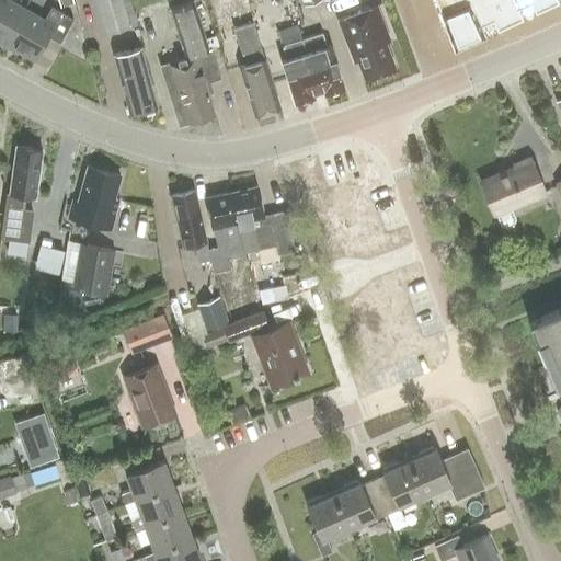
[(0,0),(0,41),(4,43),(24,8),(10,0),(0,0)]
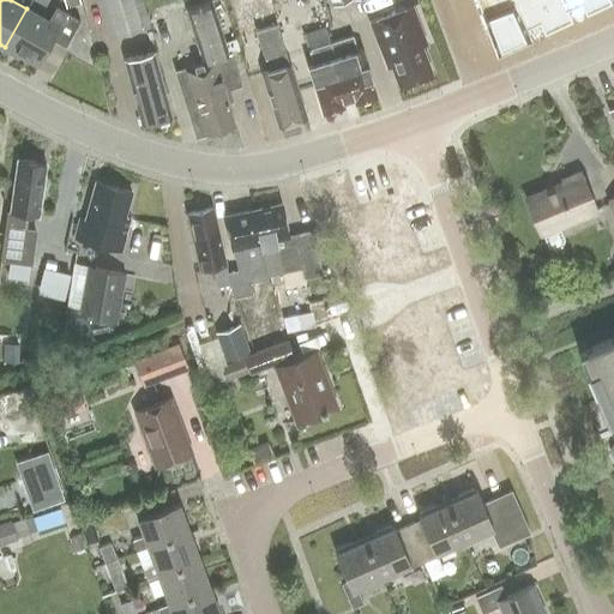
[(97,0),(108,36),(151,23),(143,0),(97,0)]
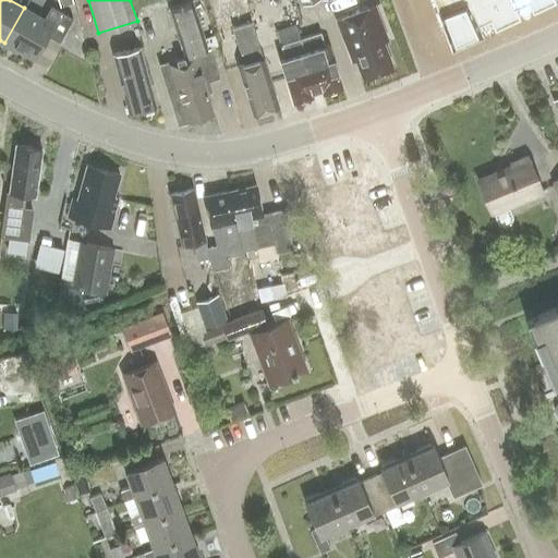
[(434,0),(450,43),(542,0),(434,0)]
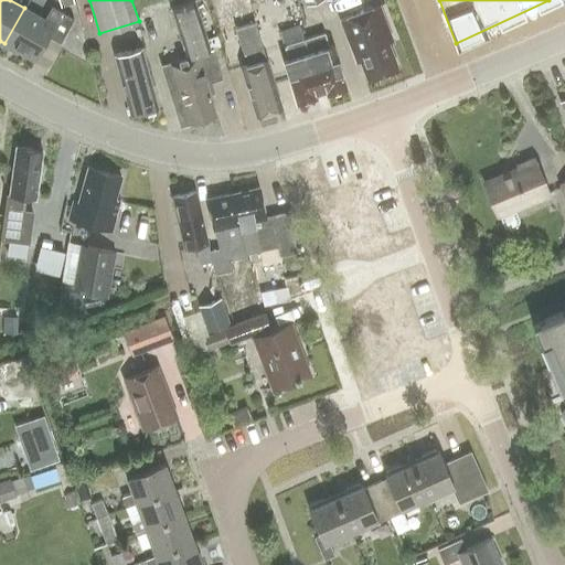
[(221,77),(220,74),(213,51),(210,51),(193,1),(170,8),(185,57),(160,65),(180,126),(216,115),(210,94),(214,92),(211,81),(221,77)]
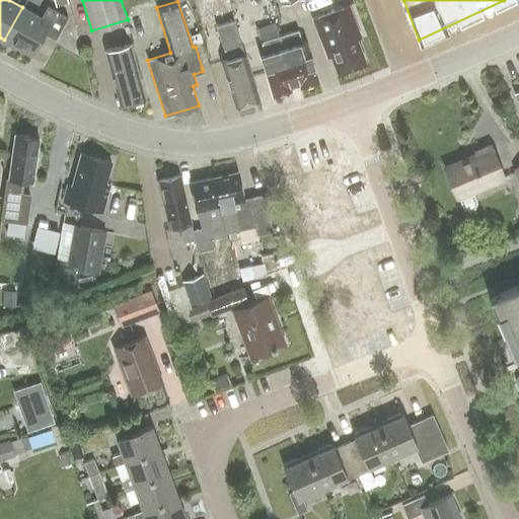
[(363,39),(350,5),(312,19),(323,49),(327,48),(338,74),(365,64),(357,41),(363,39)]
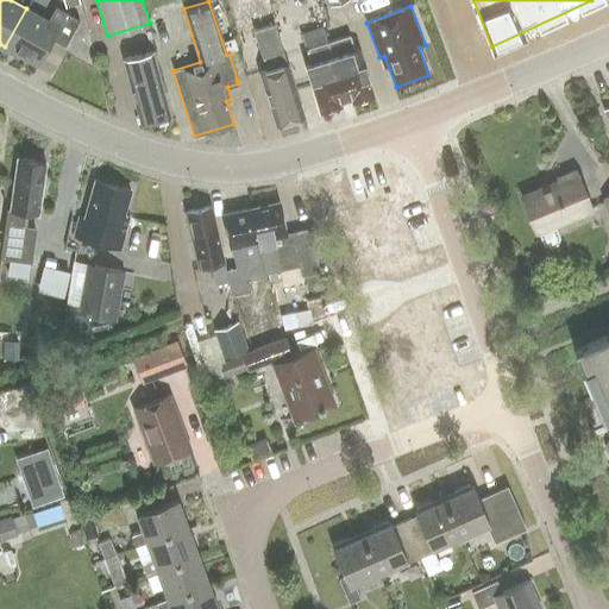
[(48,20),(26,8),(5,46),(37,66),(51,39),(64,46),(79,20),(55,7),(48,20)]
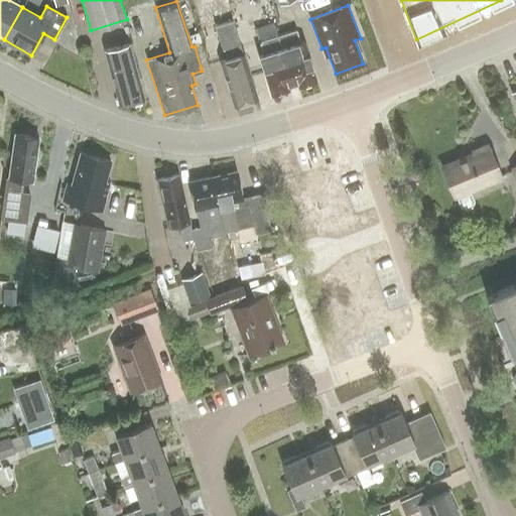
[(214,26),(222,52),(225,61),(221,62),(235,106),(257,99),(232,21),(214,26)]
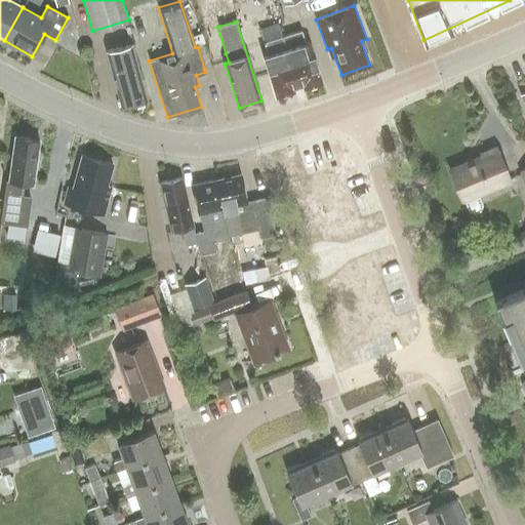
[(301,32),(282,38),(297,89),(321,81),(309,43),(305,44),(301,32)]
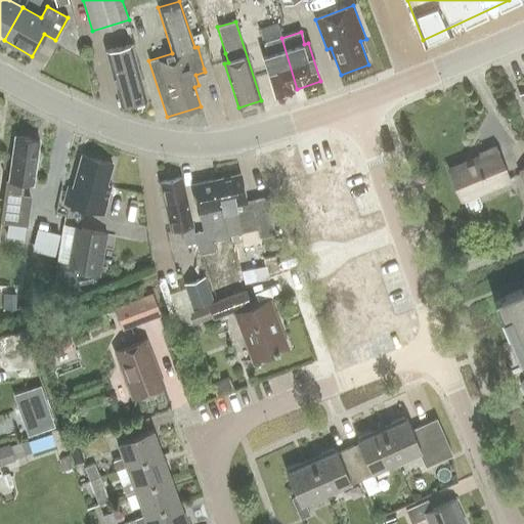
[(281,38),(263,44),(267,56),(263,57),(275,95),(297,89),(281,38)]
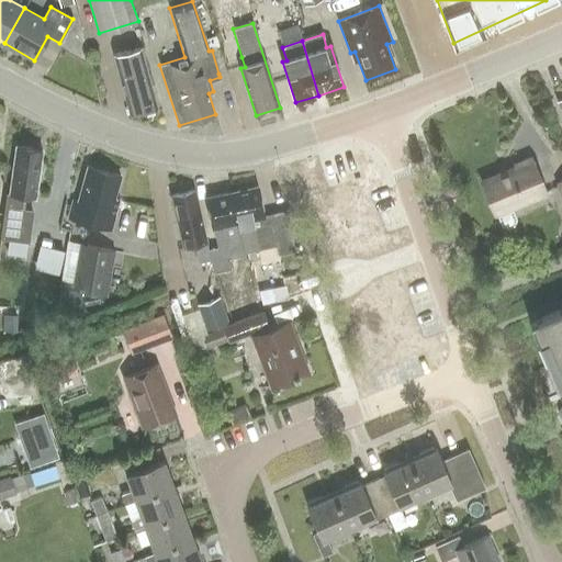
[(130,114),(156,107),(139,48),(114,55),(130,114)]
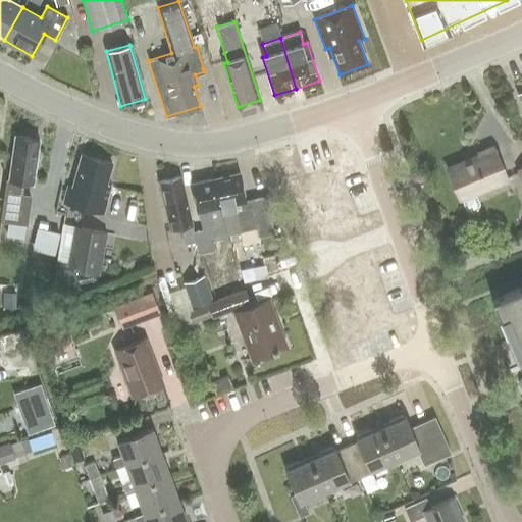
[(38,140),(13,136),(7,180),(4,179),(0,210),(0,220),(20,223),(24,195),(18,195),(20,183),(31,184),(38,140)]
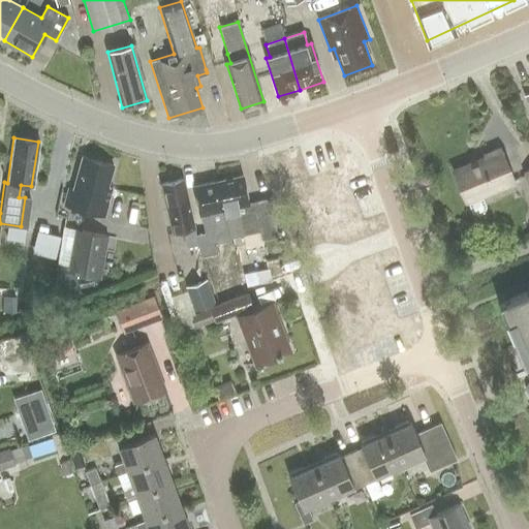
[(481,195),(514,182),(499,149),(485,154),(486,157),(454,169),(471,213),(477,215),(485,213),(486,207),(481,195)]
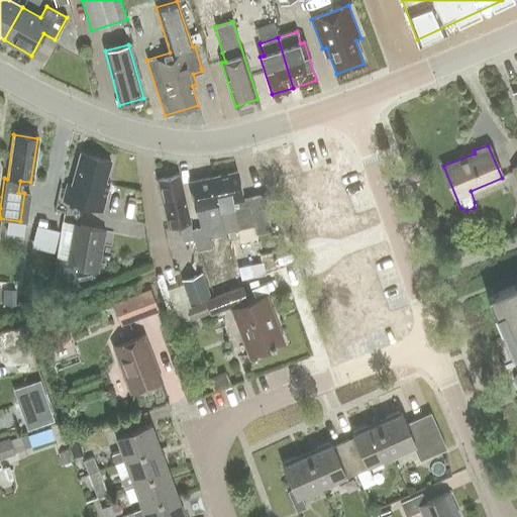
[(104,184),(110,162),(80,154),(72,187),(67,185),(63,202),(101,212),(108,185),(104,184)]
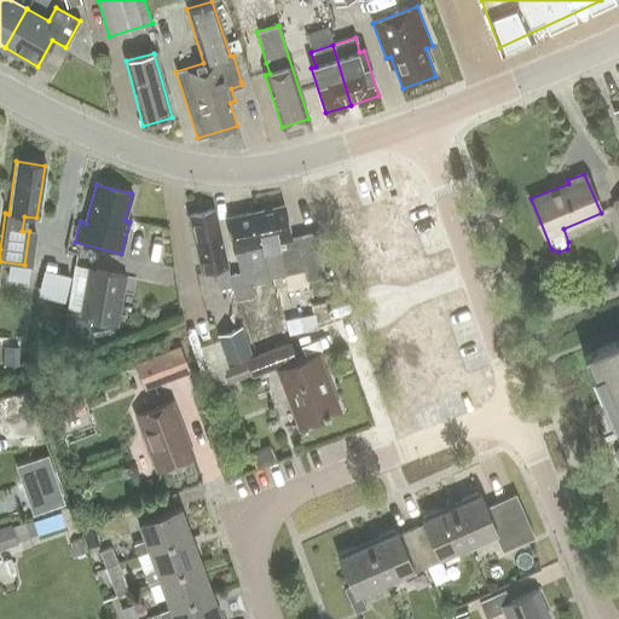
[(285,273),(301,270),(304,268),(307,282),(325,278),(316,232),(290,238),(283,204),(254,212),(264,253),(279,249),(285,273)]
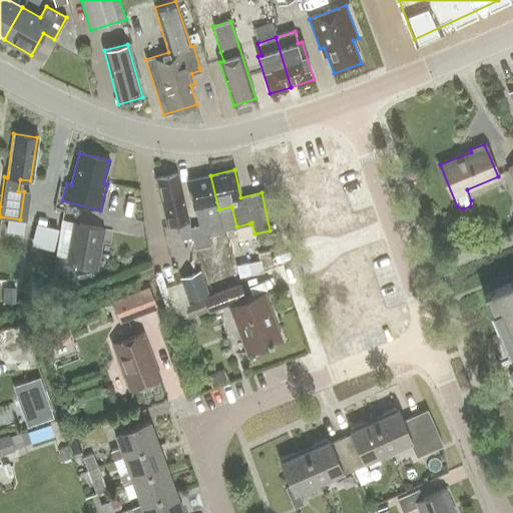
[(191,238),(188,222),(177,174),(156,178),(167,226),(177,224),(181,241),(191,238)]
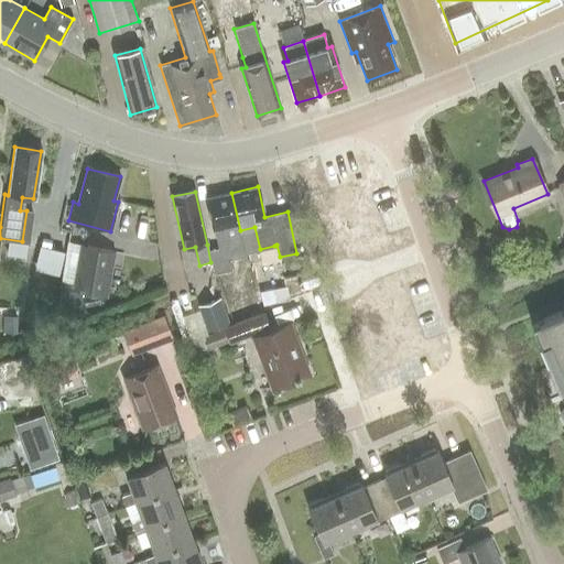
[(209,251),(215,274),(231,270),(229,260),(246,257),(240,230),(231,193),(206,198),(214,236),(216,236),(219,249),(209,251)]
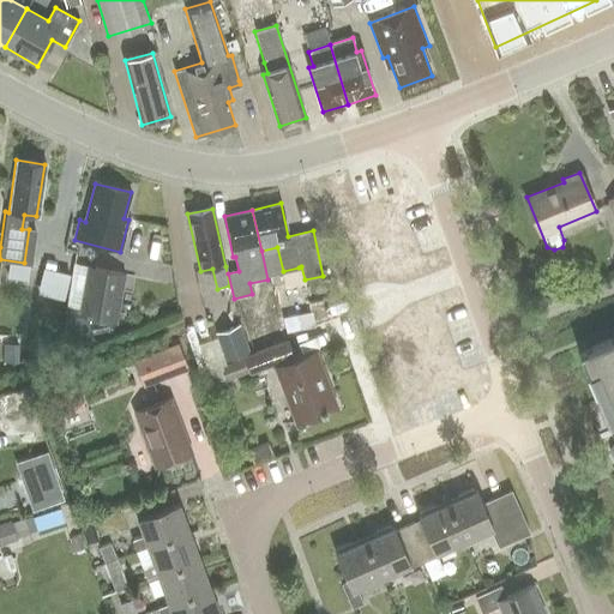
[(125,274),(88,266),(78,314),(115,321),(125,274)]
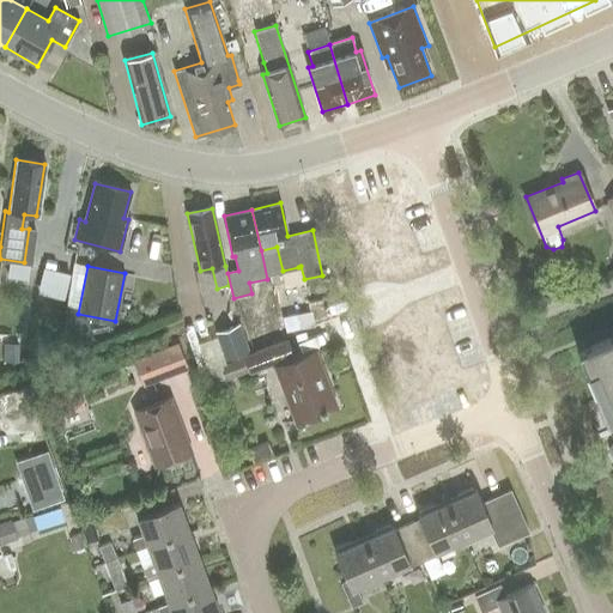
[(248,374),(272,365),(293,422),(337,406),(315,349),(292,357),(286,340),(249,354),(226,363),(228,365),(208,372),(192,327),(184,329),(207,390),(225,383),(225,381),(247,372),(248,374)]
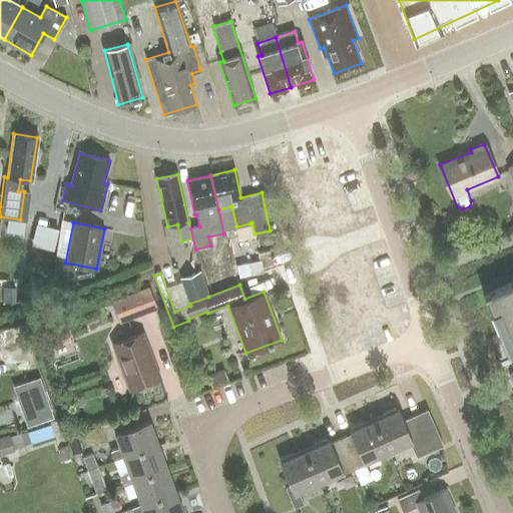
[(512,282),(483,295),(501,336),(502,336),(502,333),(504,333),(512,354),(512,282)]
